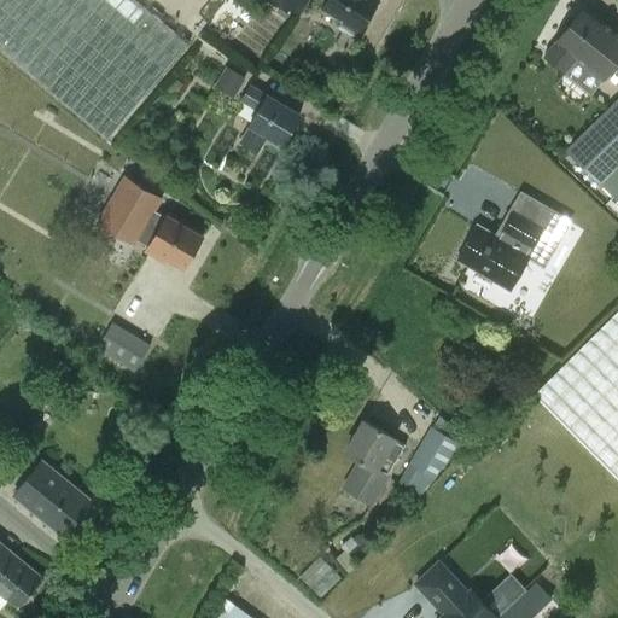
[(0,0),(0,51),(106,140),(187,44),(135,0),(0,0)]
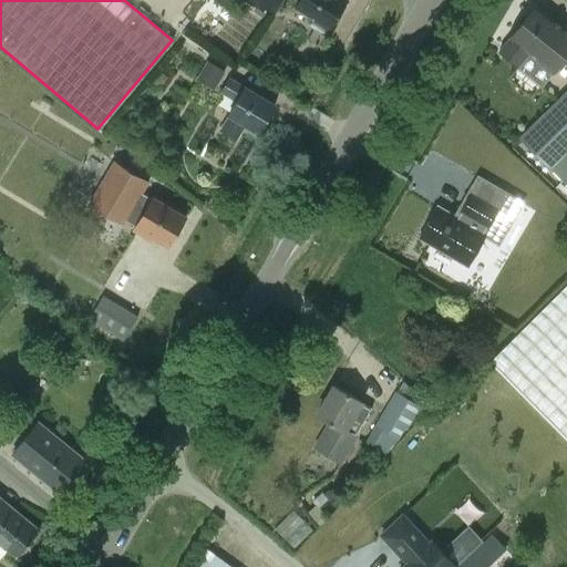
[(248,0),(272,14),(281,0),(298,0),(292,9),(328,31),(347,2),(343,0),(248,0)]
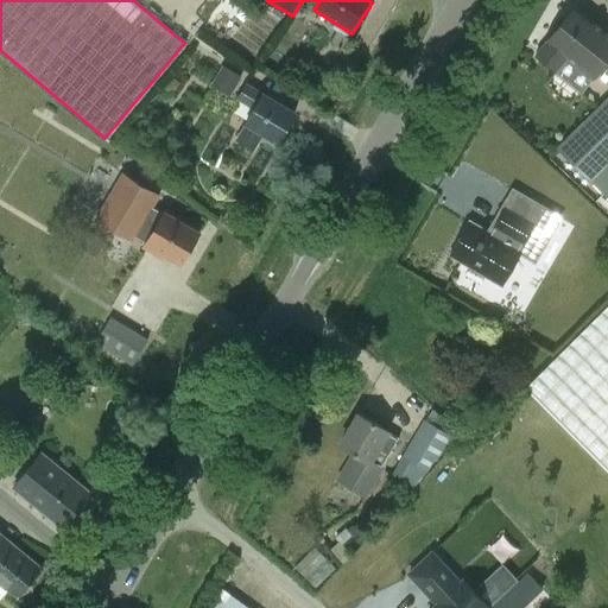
[(536,57),(555,74),(581,94),(594,78),(607,61),(607,32),(576,7),(536,57)]
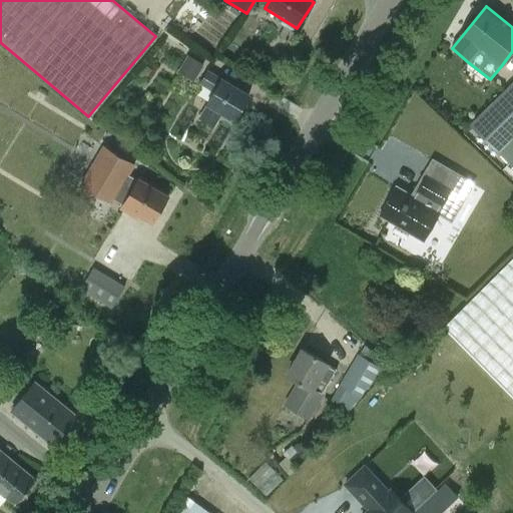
[(213,127),(221,112),(234,120),(249,96),(222,79),(221,81),(207,73),(201,83),(215,91),(207,104),(199,118),(213,127)]
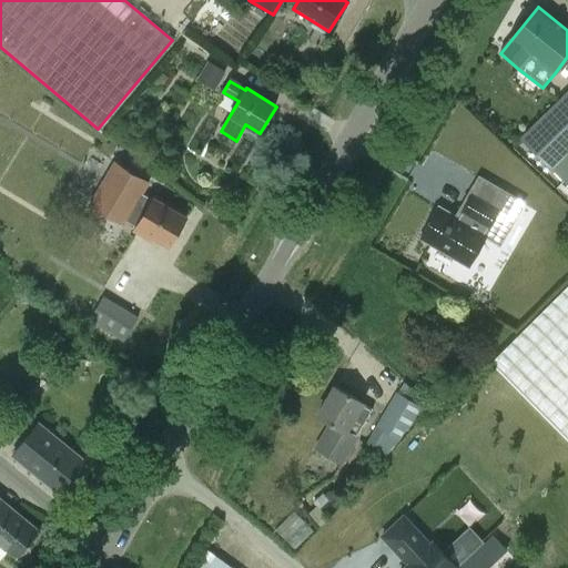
[(550,170),(567,152),(567,90),(520,138),(550,170)]
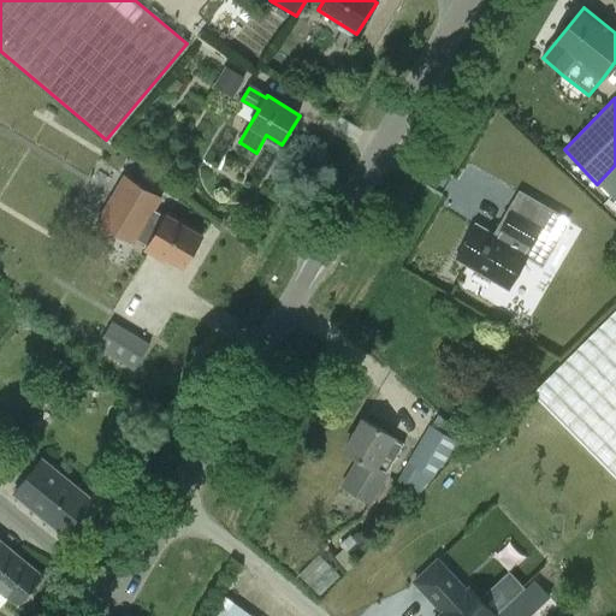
[(125,176),(96,221),(131,242),(134,237),(147,246),(143,250),(164,262),(166,258),(183,267),(202,237),(167,215),(161,226),(148,218),(161,199),(125,176)]
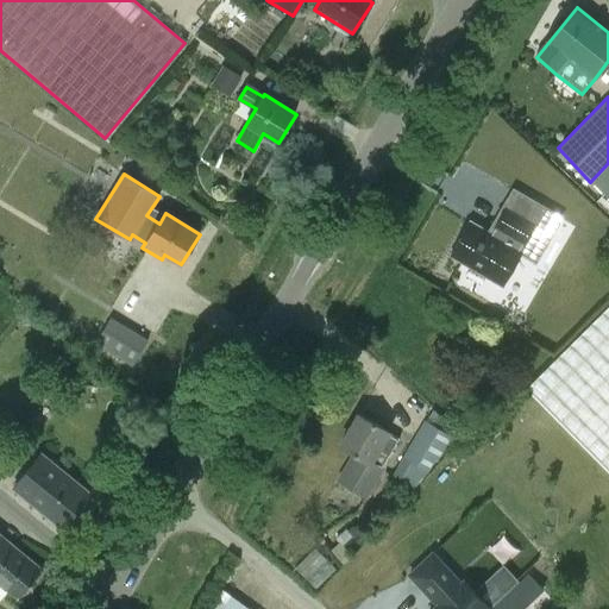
[(518,253),(533,227),(506,211),(490,237),(469,225),(451,256),(502,286),(520,255),(518,253)]
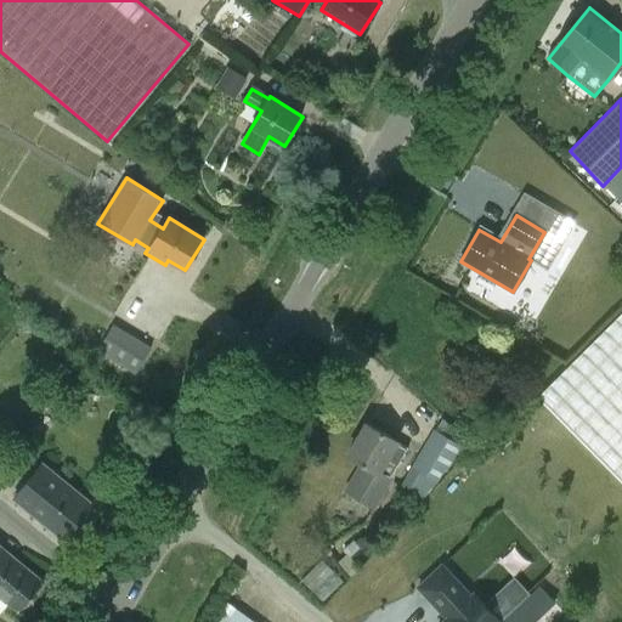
[(621,311),(536,397),(621,485),(621,311)]
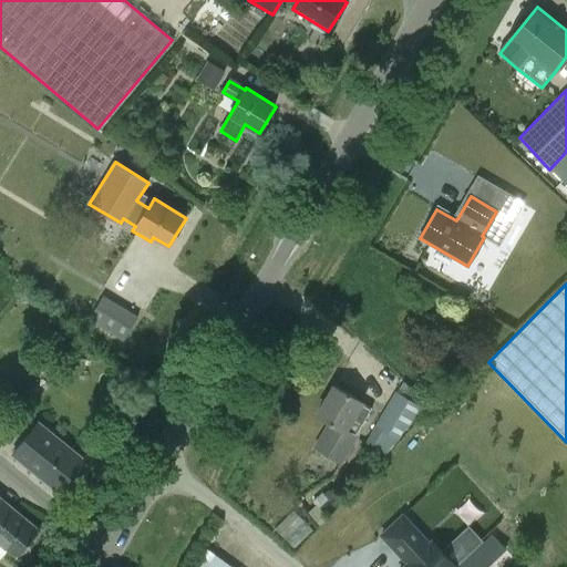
[(138,316),(103,295),(89,319),(124,340),(138,316)]
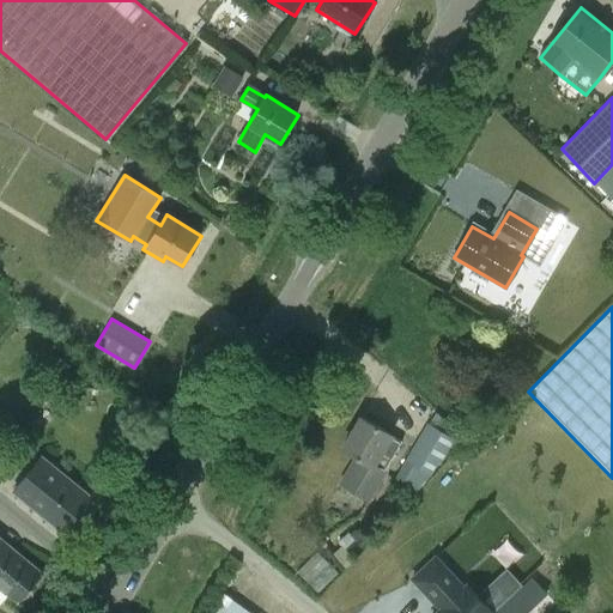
[(370,501),(395,459),(404,443),(359,417),(341,448),(354,456),(339,483),(370,501)]
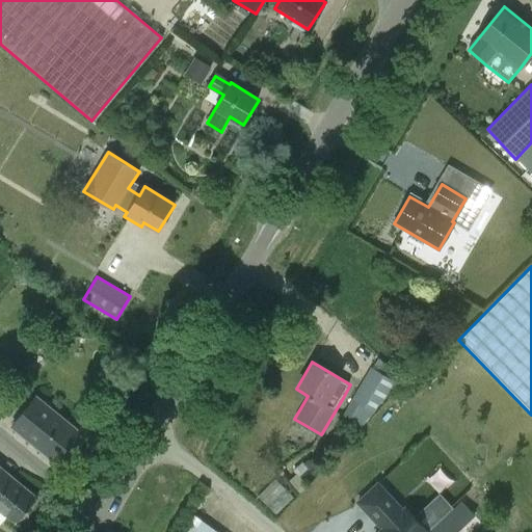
[(362,426),(374,413),(380,402),(382,403),(394,381),(389,378),(372,369),(371,368),(358,390),(352,400),(343,415),(362,426)]
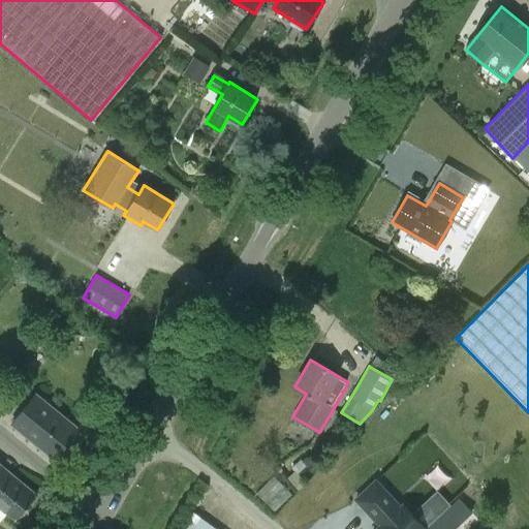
[(35,395),(11,425),(53,458),(78,428),(35,395)]
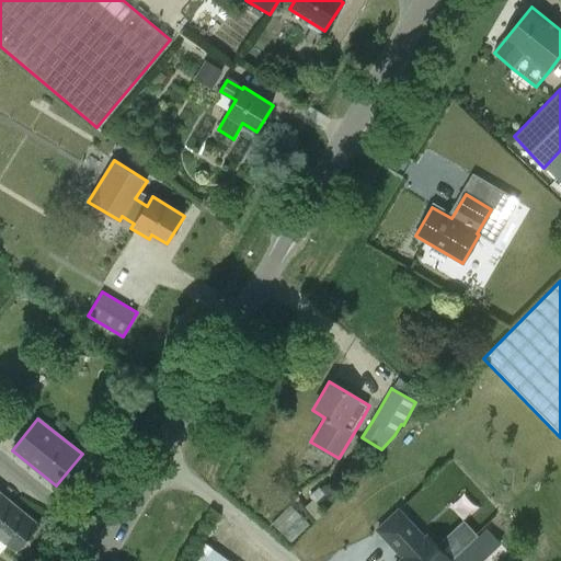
[(0,539),(14,551),(37,524),(0,493),(0,539)]
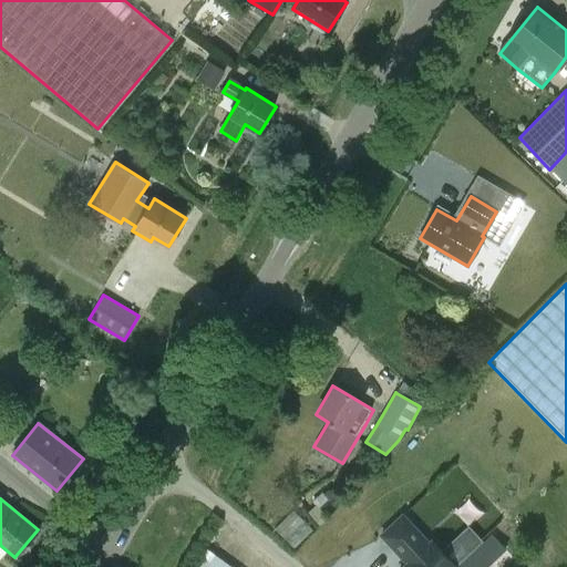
[(454,566),(431,543),(429,545),(402,516),(381,536),(408,565),(404,566),(454,566)]
